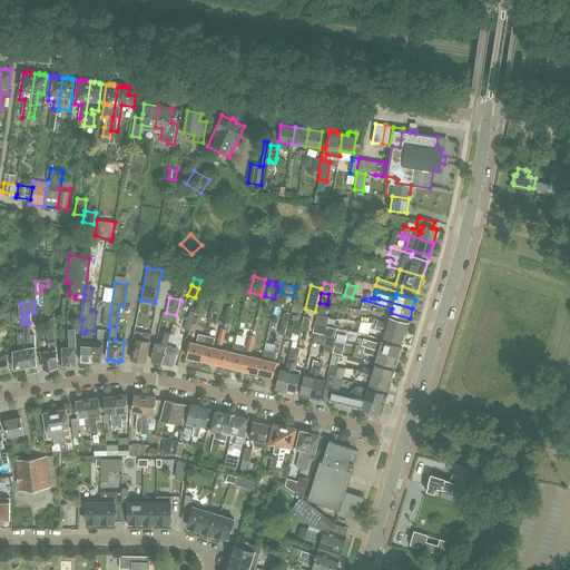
[(327,306),(321,305),(318,313),(326,314),(327,306)]
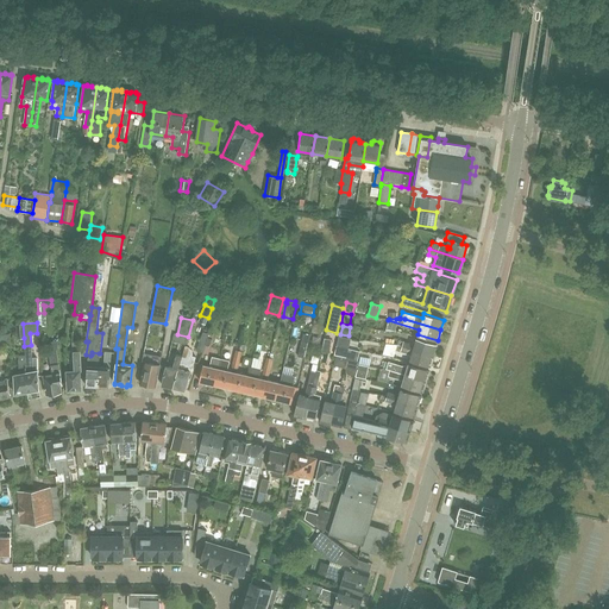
[(205,345),(208,338),(209,334),(203,332),(196,351),(202,353),(205,345)]
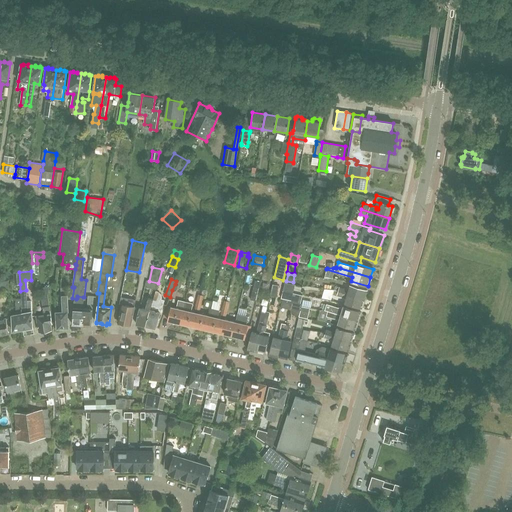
[(0,291),(2,291),(1,290),(8,288),(8,280),(0,282),(0,291)]
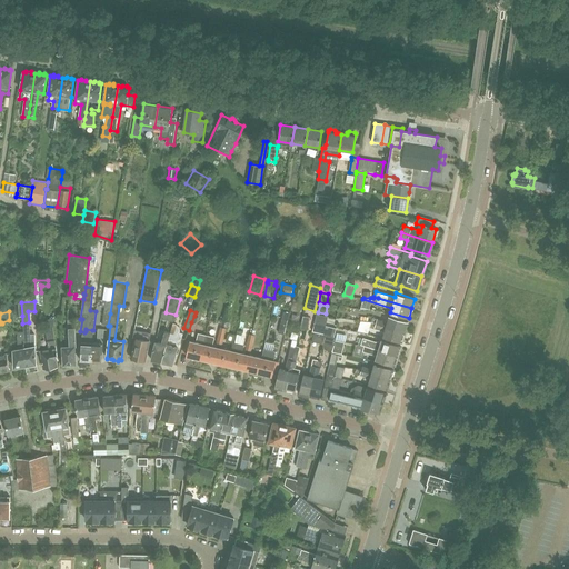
[(176,315),(166,312),(162,311),(161,319),(173,322),(176,315)]
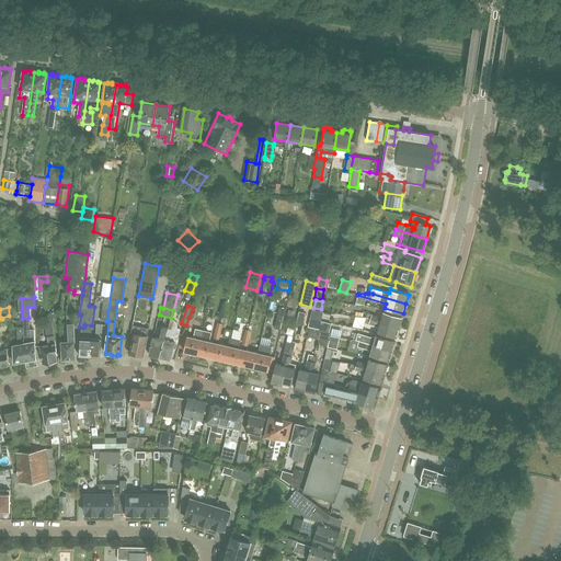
[(286,309),(279,308),(274,328),(282,330),(286,309)]
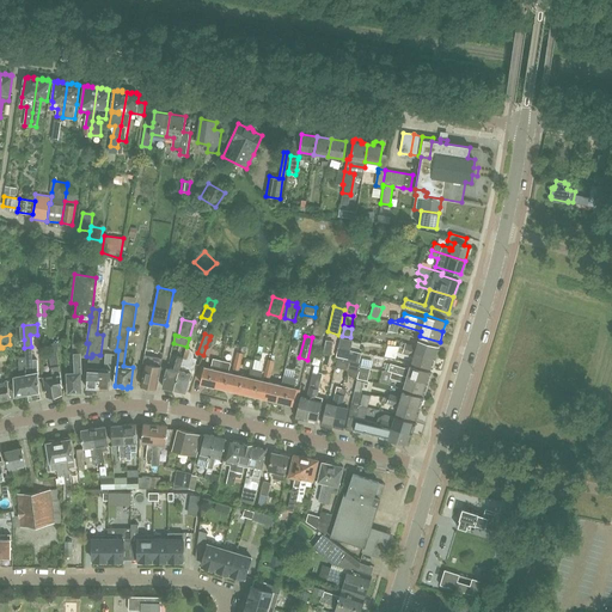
[(341,337),(338,347),(350,350),(353,341),(341,337)]
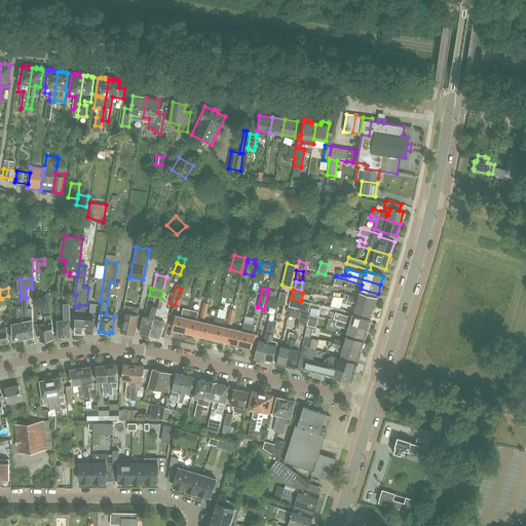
[(343,297),(347,298),(374,307),(376,298),(360,293),(358,297),(344,293),(343,297)]
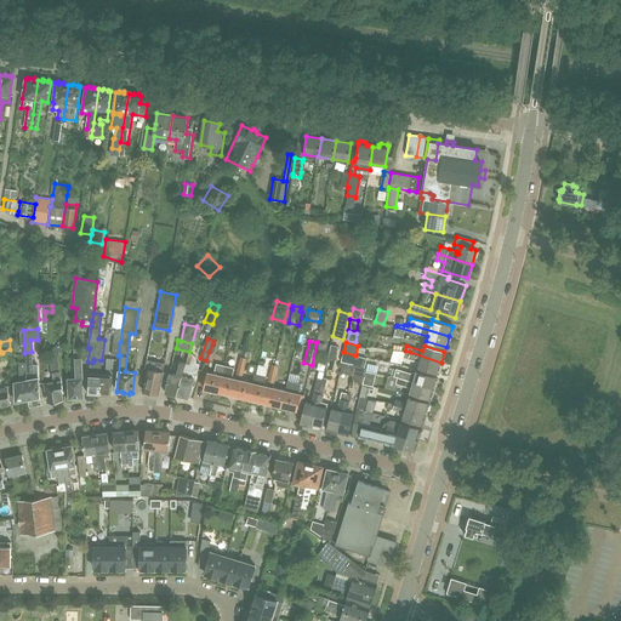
[(49,403),(49,404),(56,403),(56,402),(62,400),(61,392),(63,392),(57,357),(56,351),(47,352),(52,381),(44,383),(47,403),(49,403)]
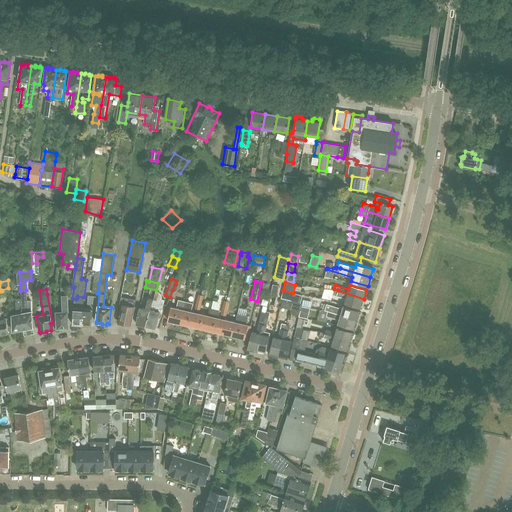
[(333,294),(334,290),(324,289),(322,298),(331,300),(333,294)]
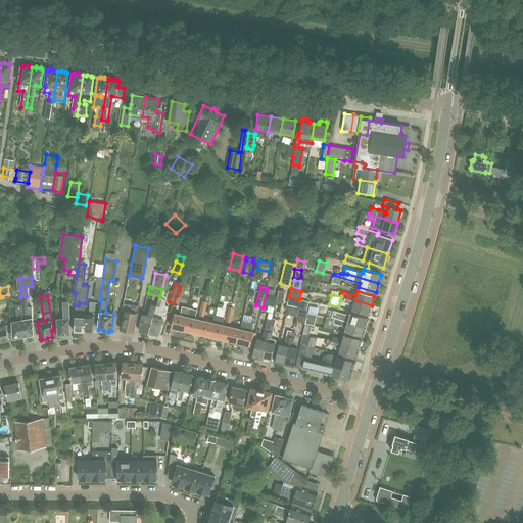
[(369,314),(372,305),(345,296),(341,295),(341,296),(340,300),(352,304),(351,308),(369,314)]
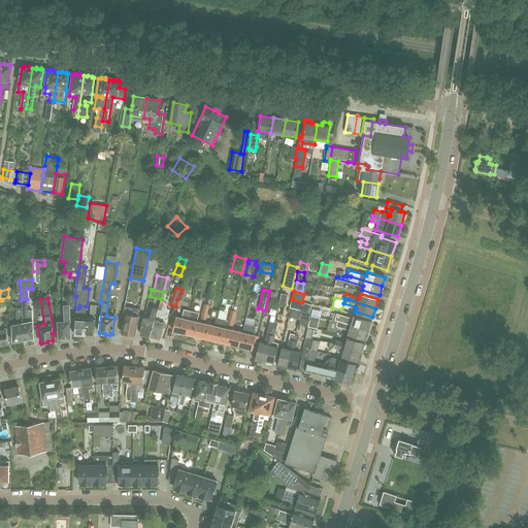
[(22,307),(22,309),(23,339),(33,338),(32,321),(28,322),(27,299),(21,300),(22,307)]
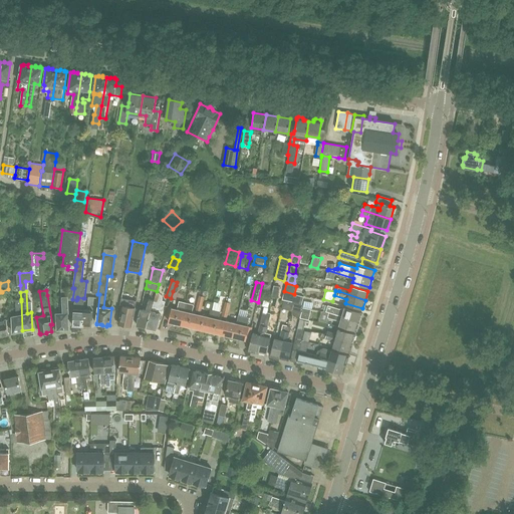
[(157,291),(154,300),(153,304),(146,327),(156,329),(161,313),(162,314),(166,301),(163,300),(163,298),(162,296),(161,294),(159,292),(158,292),(157,291)]
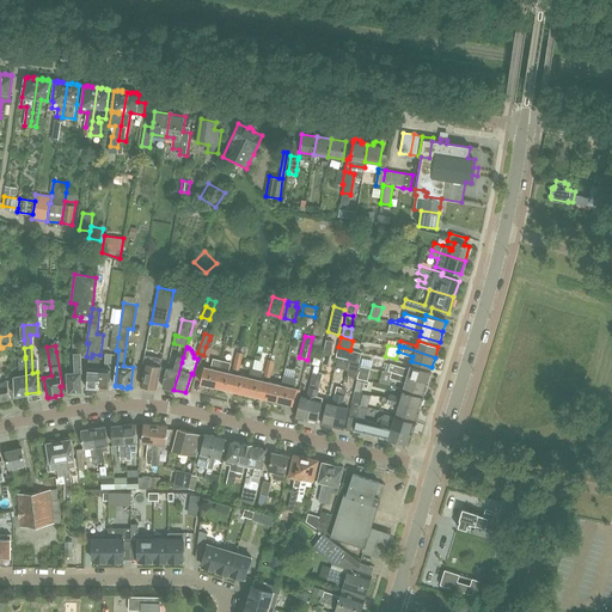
[(350,350),(338,347),(336,356),(348,359),(350,350)]
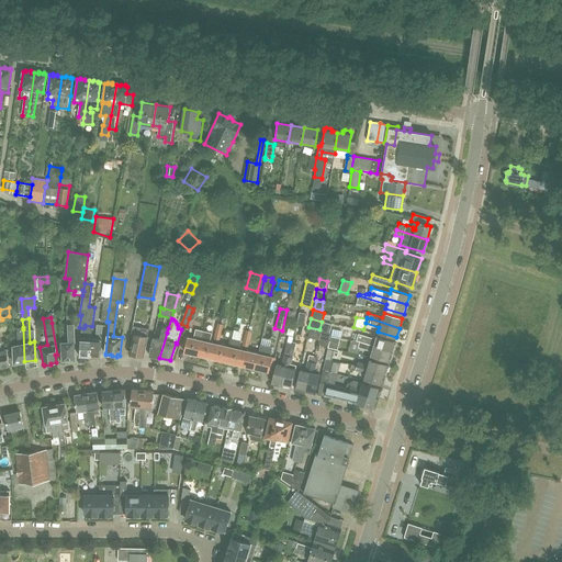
[(62,343),(63,360),(64,360),(65,361),(68,361),(69,360),(75,359),(74,341),(76,341),(75,325),(67,325),(68,341),(62,343)]
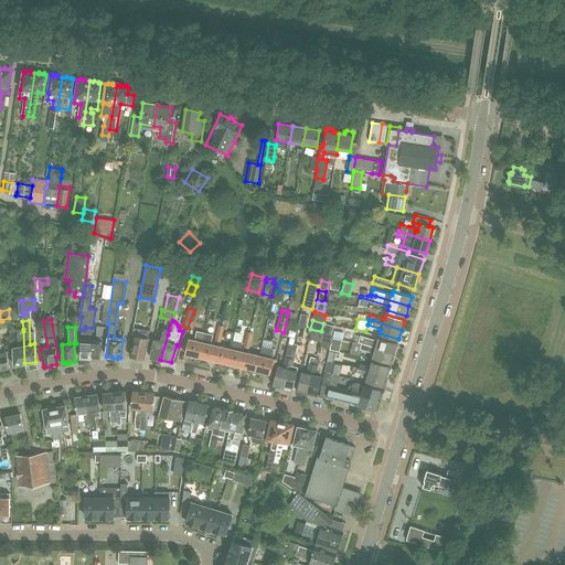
[(82,332),(80,358),(83,358),(84,360),(87,360),(88,359),(91,359),(92,340),(92,328),(85,327),(85,329),(84,330),(82,332)]
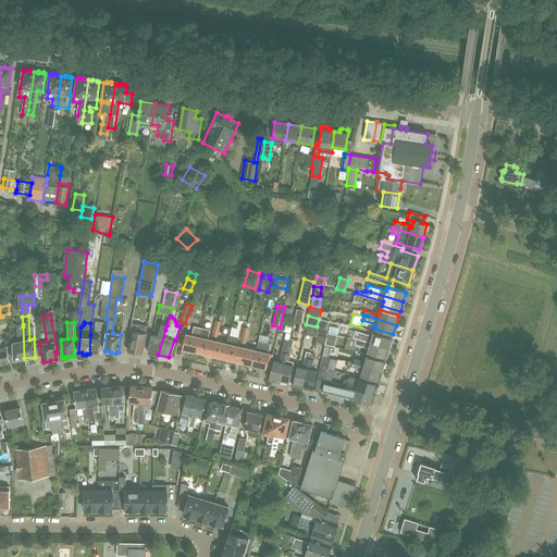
[(94,335),(90,335),(89,354),(90,354),(91,355),(95,355),(96,354),(99,354),(101,322),(95,322),(94,335)]
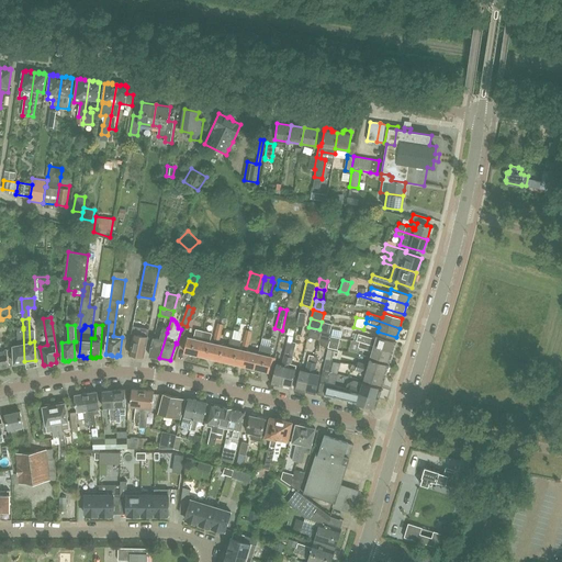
[(148,328),(134,325),(132,333),(134,333),(130,353),(132,353),(132,355),(135,356),(137,355),(143,356),(148,328)]
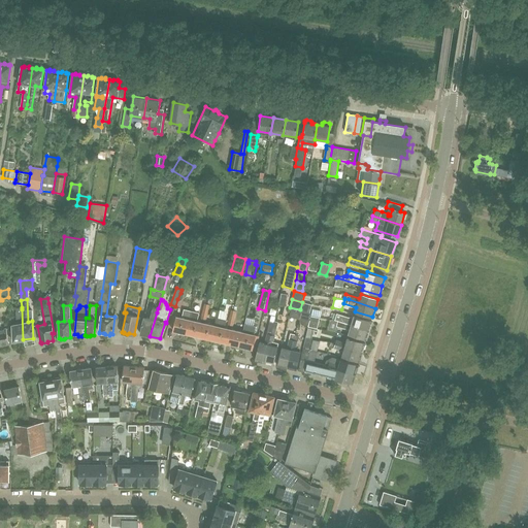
[(12,341),(23,339),(22,309),(22,307),(15,307),(17,324),(11,325),(12,341)]
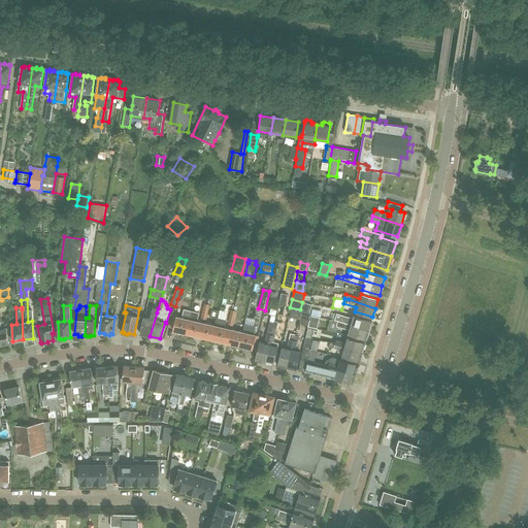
[(157,312),(158,308),(153,307),(150,318),(144,317),(142,324),(140,333),(150,336),(157,312)]
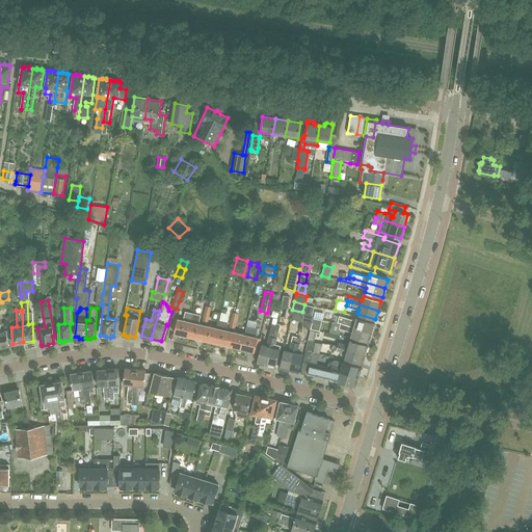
[(300,321),(301,320),(303,314),(294,311),(291,319),(300,321)]
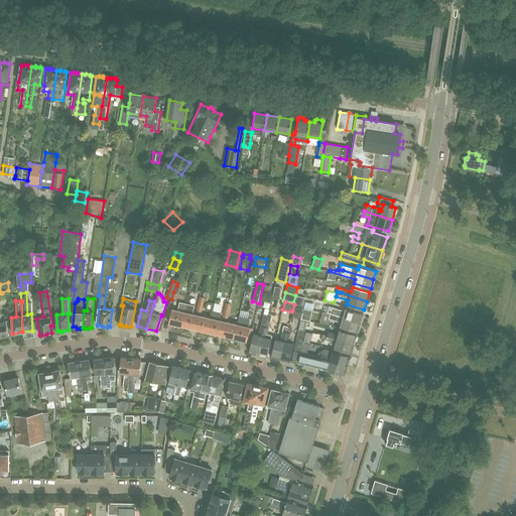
[(313,306),(311,303),(305,301),(304,305),(303,308),(312,309),(313,306)]
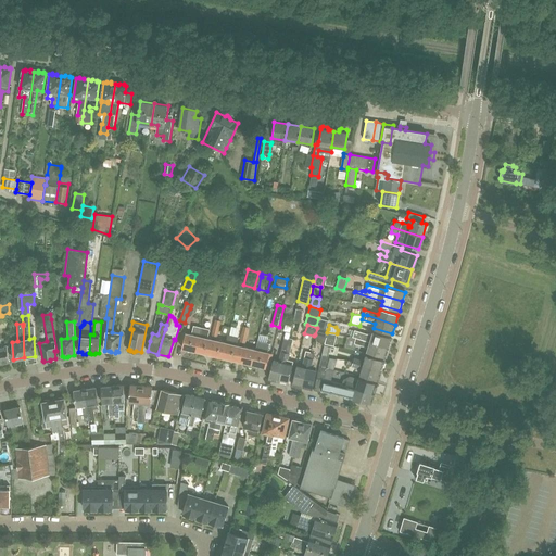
[(196,351),(200,337),(201,328),(194,326),(192,335),(182,332),(180,342),(184,343),(182,349),(196,351)]
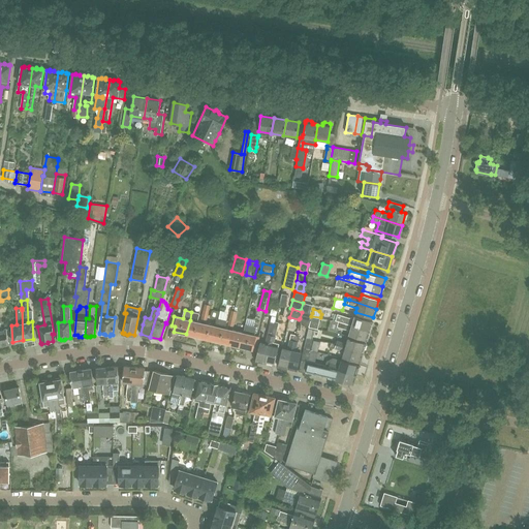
[(312,313),(302,311),(302,312),(300,318),(310,321),(311,316),(312,313)]
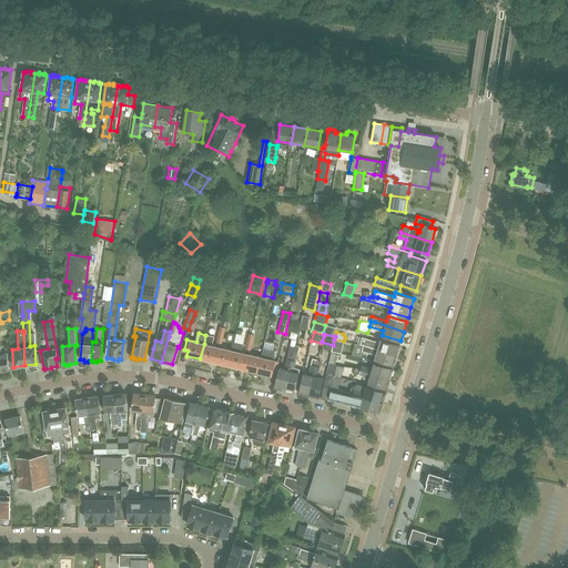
[(208,361),(213,362),(217,347),(212,346),(214,337),(205,335),(204,344),(200,358),(208,361)]
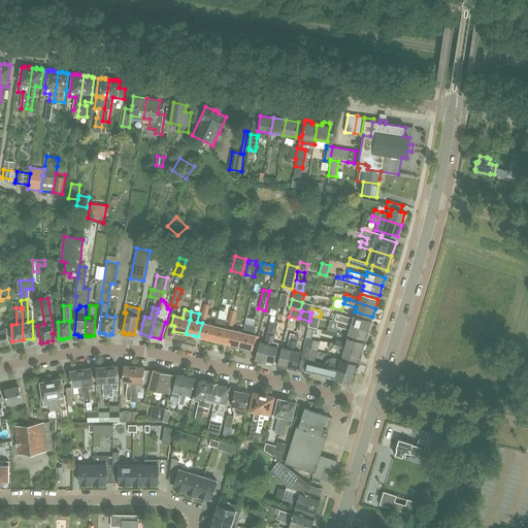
[(264,362),(270,335),(273,321),(275,317),(270,315),(264,343),(259,342),(255,360),(264,362)]
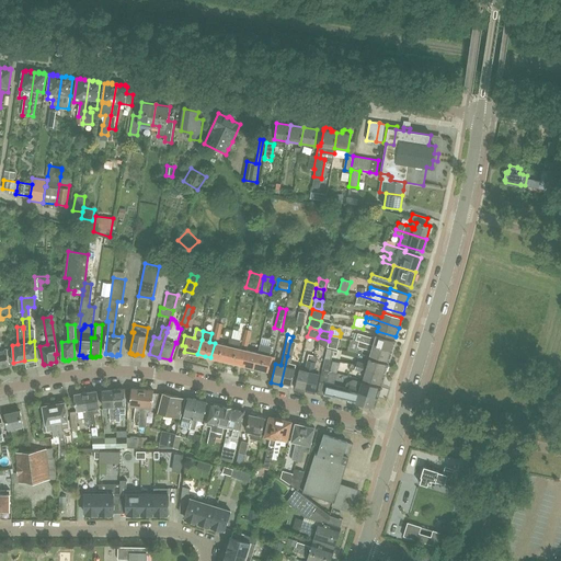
[(358,334),(356,340),(359,340),(363,341),(391,351),(395,341),(376,334),(371,338),(358,334)]
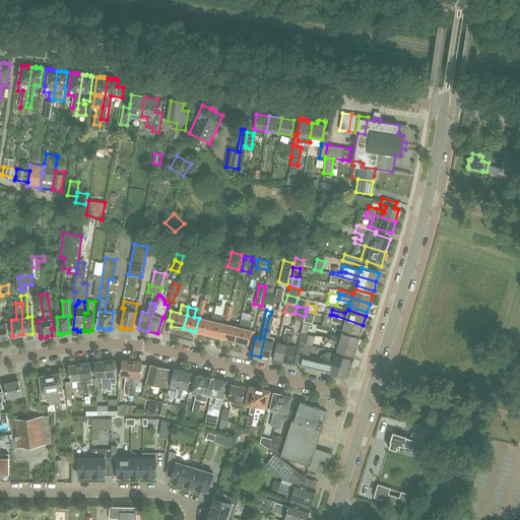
[(315,313),(306,311),(305,316),(304,322),(312,324),(315,313)]
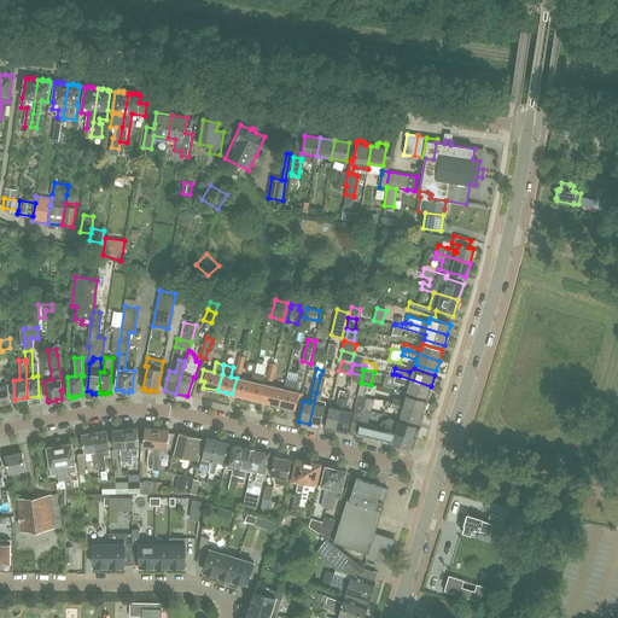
[(249,397),(262,401),(266,384),(263,384),(266,375),(264,373),(255,372),(254,382),(249,397)]
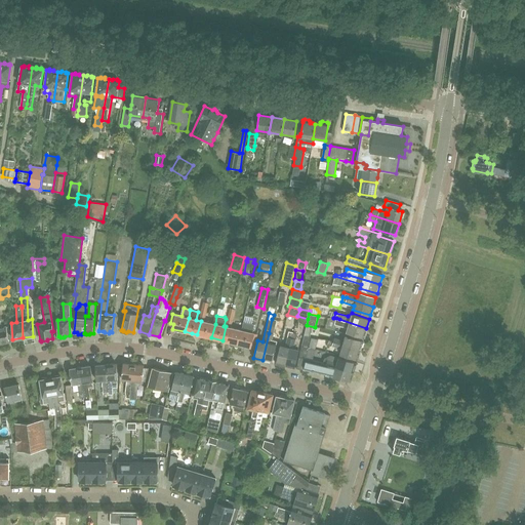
[(0,317),(0,344),(8,342),(5,327),(2,327),(0,317)]
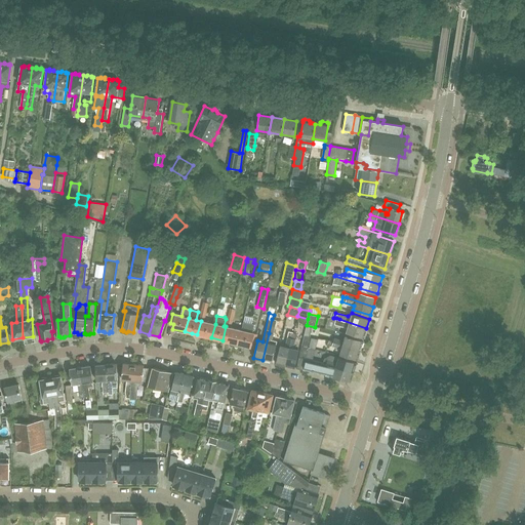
[(363,337),(366,328),(339,319),(336,318),(335,323),(348,327),(347,331),(363,337)]
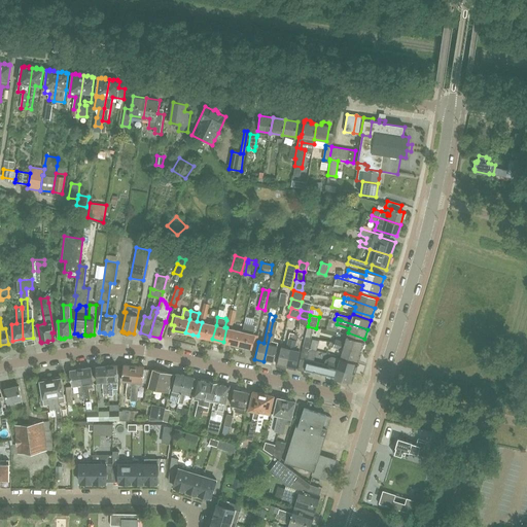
[(273,363),(277,346),(277,342),(273,341),(277,321),(273,320),(270,335),(264,361),(273,363)]
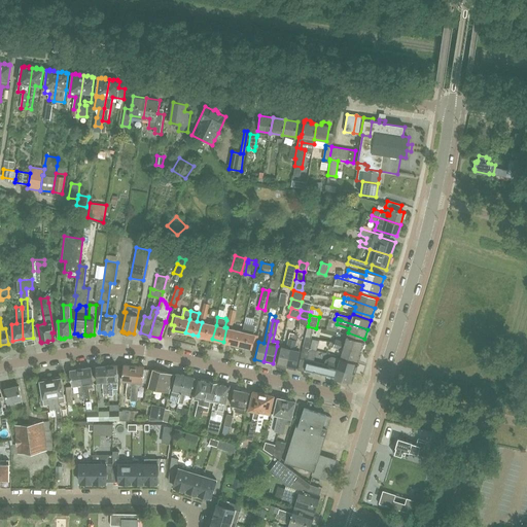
[(203,322),(202,322),(198,336),(200,337),(212,339),(216,325),(203,322)]
